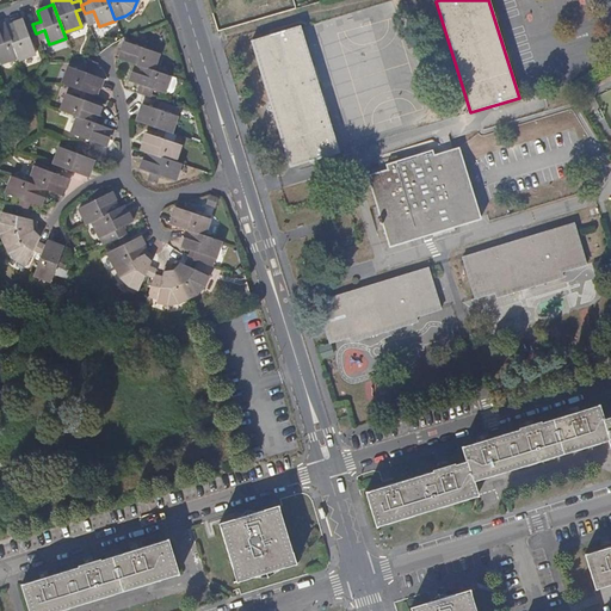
[(36,34),(34,28),(26,30),(23,20),(5,26),(17,57),(18,60),(35,54),(30,38),(37,36),(36,34)]
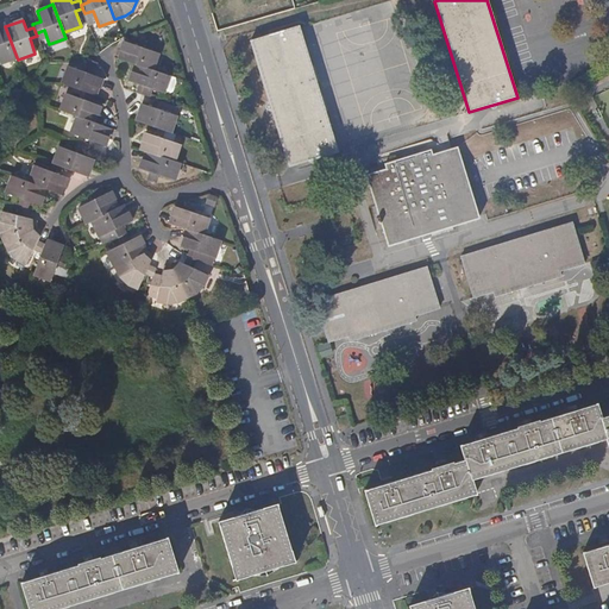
[(0,63),(17,57),(5,26),(5,24),(0,25),(0,63)]
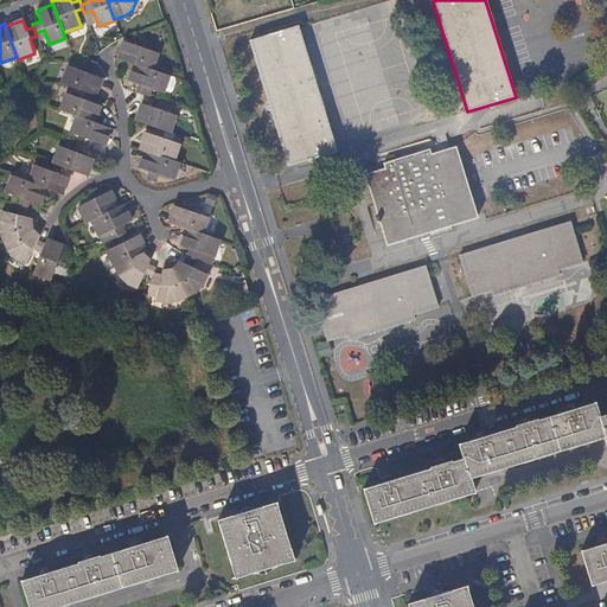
[(298,29),(298,26),(249,42),(287,167),(337,152),(298,29)]
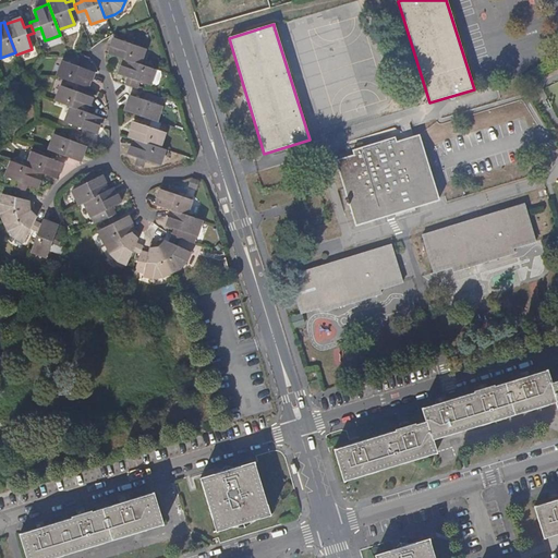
[(108,53),(124,59),(140,64),(144,49),(130,44),(132,37),(125,35),(122,41),(113,38),(108,53)]
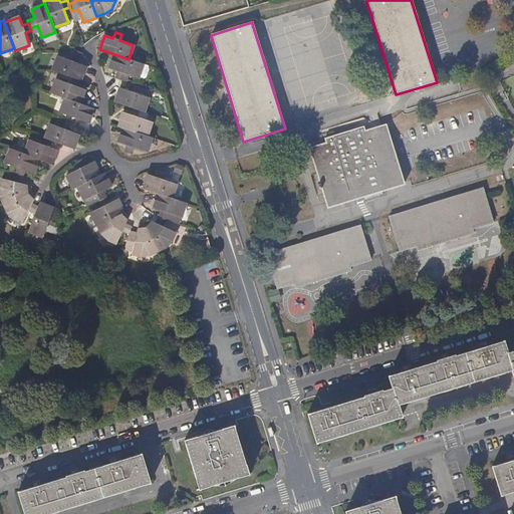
[(52,70),(70,77),(77,79),(80,80),(85,66),(77,63),(79,56),(72,53),(69,60),(57,56),(52,70)]
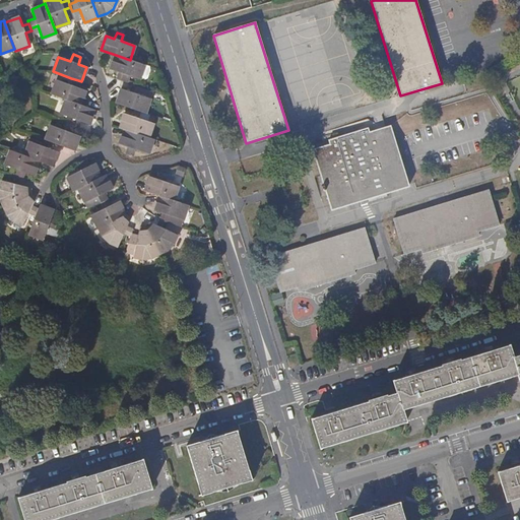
[(148,66),(130,60),(116,55),(111,70),(119,73),(117,79),(128,83),(129,80),(131,76),(143,80),(147,78),(149,70),(148,66)]
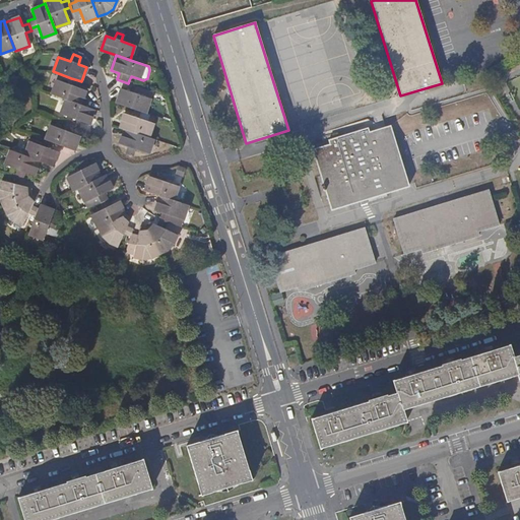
[(51,94),(66,100),(80,105),(85,90),(76,87),(78,80),(71,78),(69,84),(57,80),(51,94)]
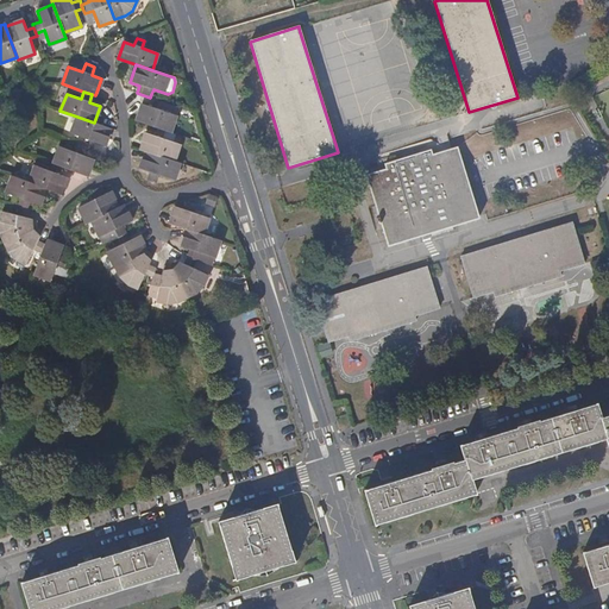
[(137,121),(158,129),(168,132),(171,133),(177,117),(161,111),(163,102),(158,100),(156,100),(152,108),(143,105),(137,121)]
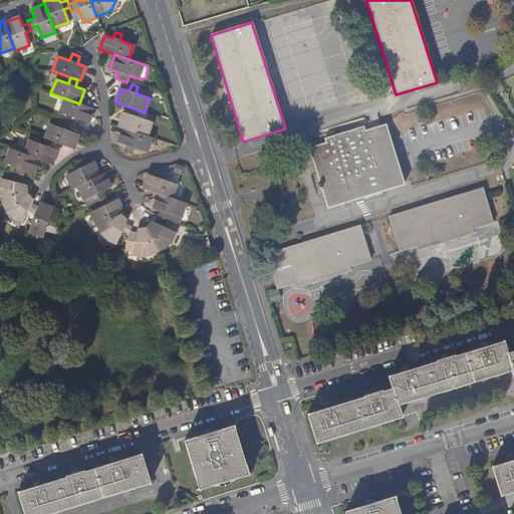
[(70,123),(73,125),(77,126),(79,120),(88,123),(93,108),(79,103),(65,98),(59,112),(72,117),(70,123)]
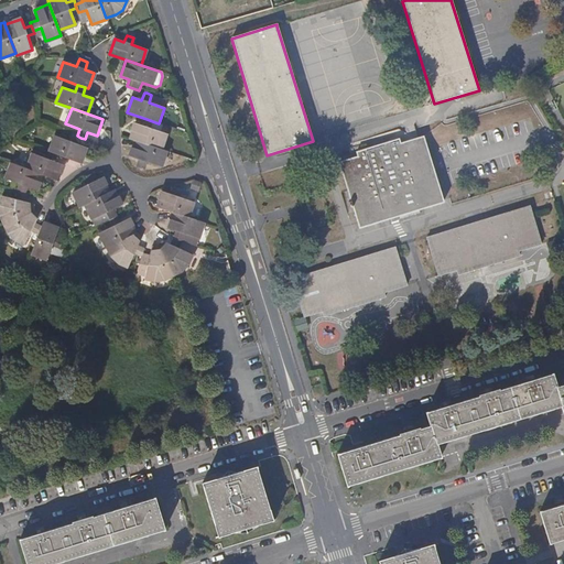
[(136,141),(161,150),(166,134),(152,129),(155,122),(147,119),(144,127),(136,123),(130,139),(136,141)]
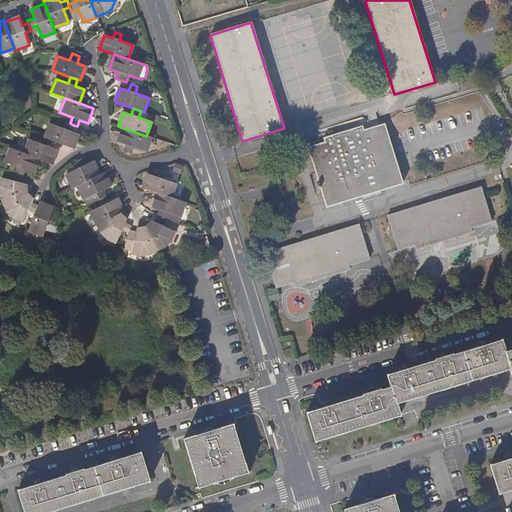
[(42,137),(49,139),(71,148),(76,133),(70,131),(73,125),(70,123),(65,122),(63,128),(48,123),(42,137)]
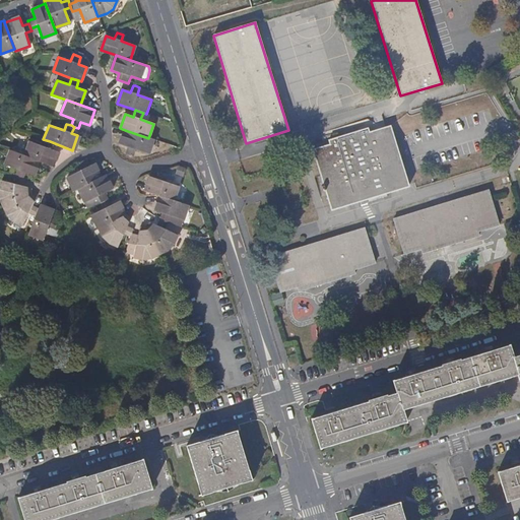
[(325,191),(331,210),(409,187),(390,125),(370,132),(368,128),(328,140),(330,144),(313,149),(324,186),(322,187),(323,192),(325,191)]
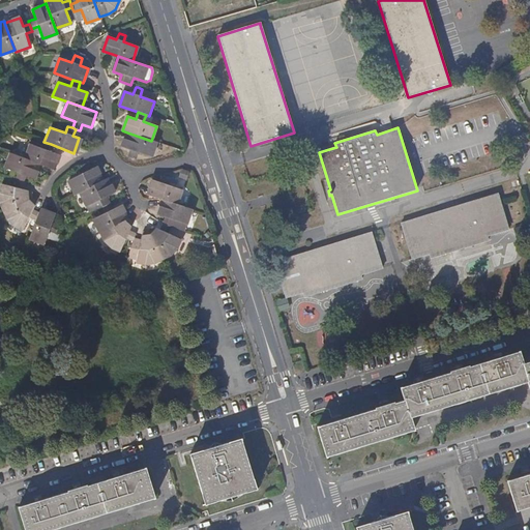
[(151,141),(127,133),(122,147),(130,150),(128,157),(136,160),(138,153),(151,157),(156,143),(151,141)]
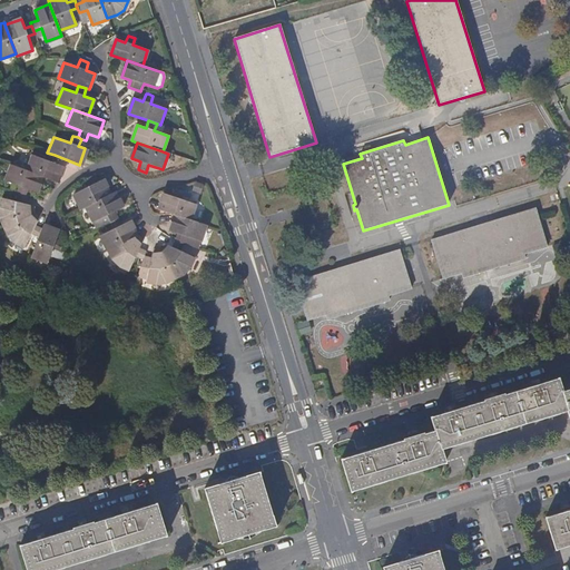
[(26,170),(41,176),(57,183),(62,166),(52,163),(55,155),(47,153),(45,159),(31,155),(26,170)]
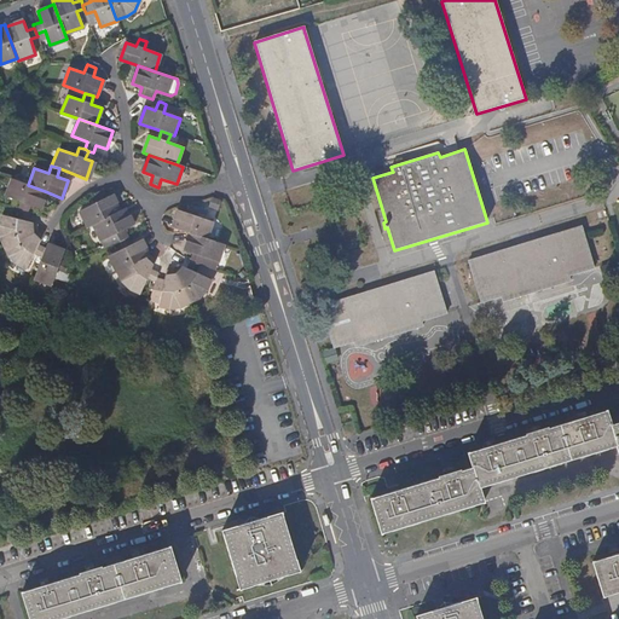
[(609,179),(601,175),(596,189),(605,192),(609,179)]
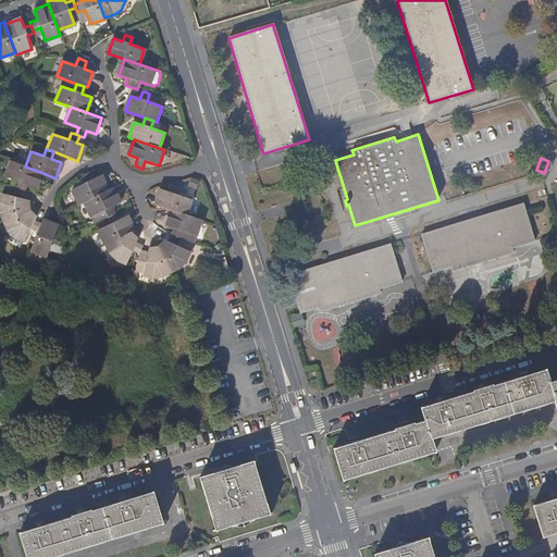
[(19,189),(23,192),(25,185),(35,188),(40,172),(25,166),(10,161),(3,176),(17,182),(15,188),(19,189)]
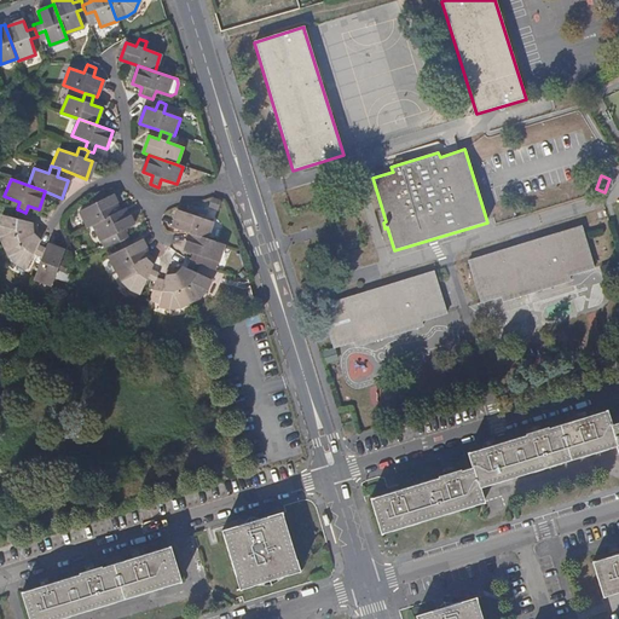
[(93,225),(120,210),(111,195),(102,200),(98,191),(90,195),(93,204),(79,212),(87,227),(93,225)]
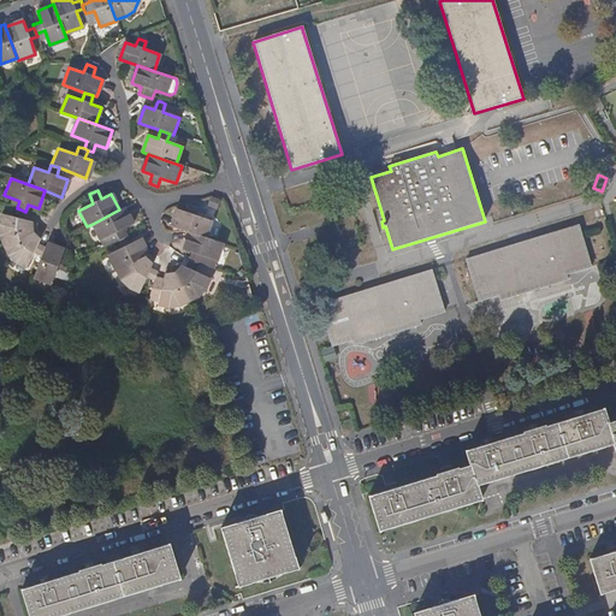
[(218,200),(209,196),(207,206),(215,209),(218,200)]
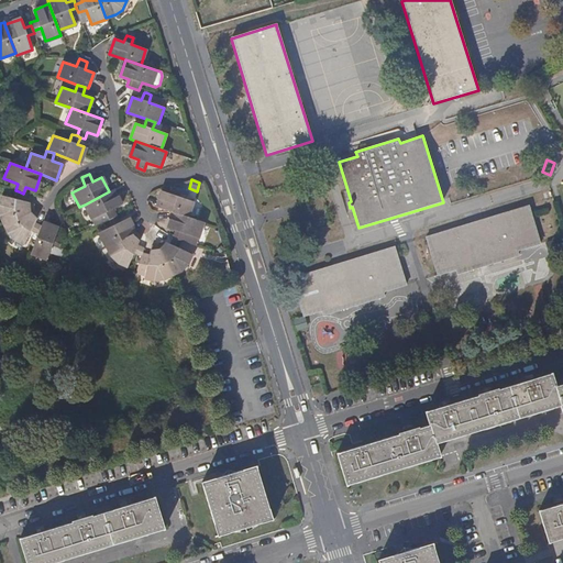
[(163,209),(172,212),(188,218),(192,202),(179,197),(181,190),(174,188),(170,195),(162,191),(156,207),(163,209)]
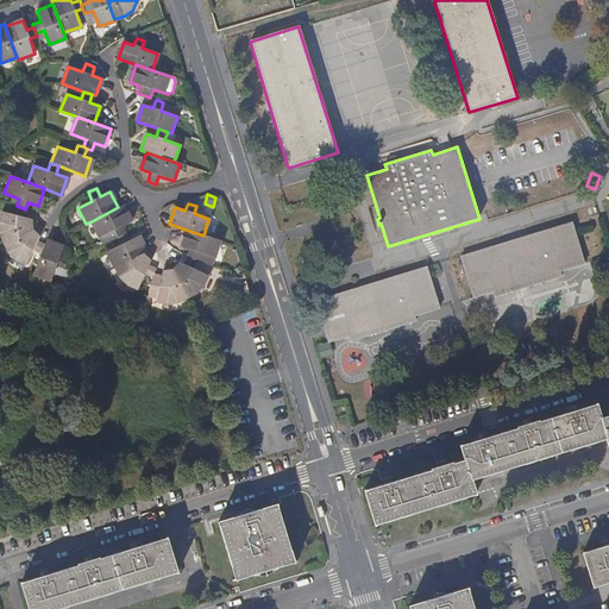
[(114,230),(117,237),(125,233),(121,226),(131,221),(123,205),(118,207),(92,221),(99,237),(114,230)]
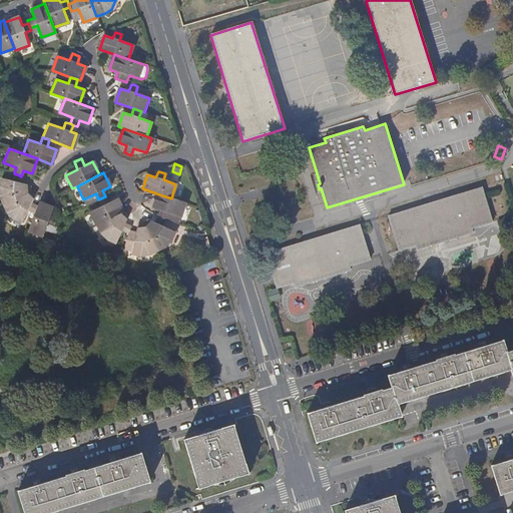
[(0,197),(3,203),(30,190),(29,185),(22,183),(24,177),(21,176),(17,174),(15,181),(1,178),(0,181),(0,197)]
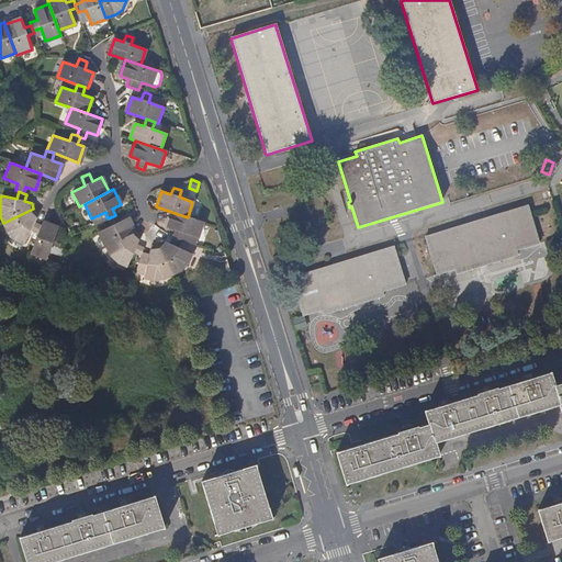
[(540,245),(528,205),(425,237),(437,276),(456,270),(457,276),(518,256),(517,251),(540,245)]
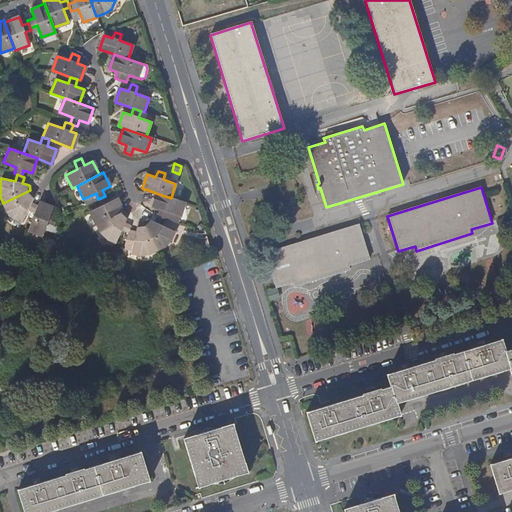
[(34,212),(37,205),(31,202),(35,195),(30,190),(3,203),(5,209),(13,217),(22,221),(28,209),(34,212)]
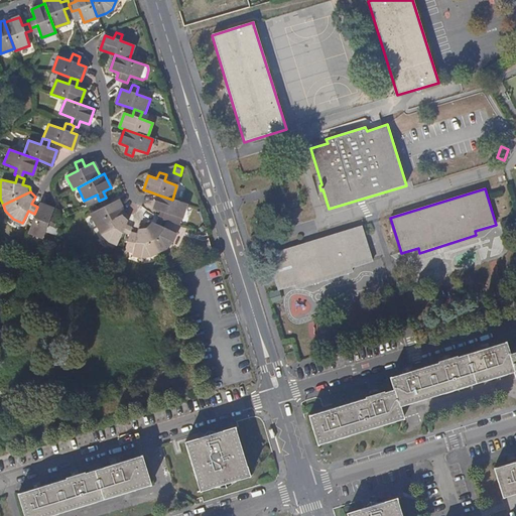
[(185,204),(172,200),(157,195),(152,209),(160,212),(158,218),(165,221),(178,225),(185,204)]
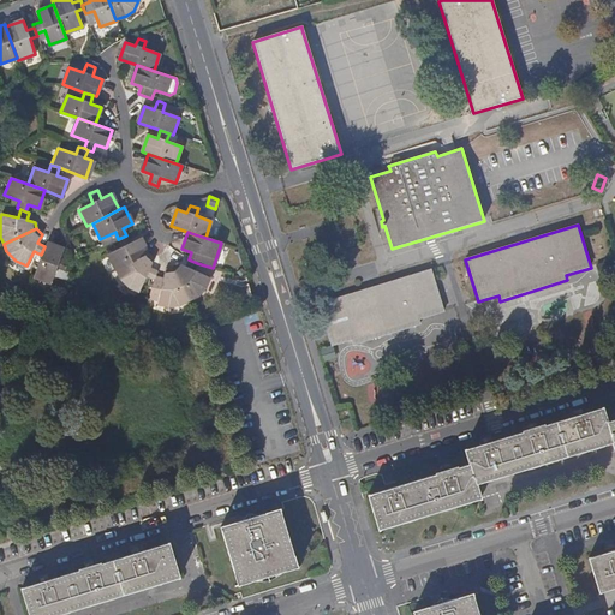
[(115,270),(117,270),(148,255),(139,238),(130,243),(126,236),(118,239),(121,248),(107,255),(115,270)]
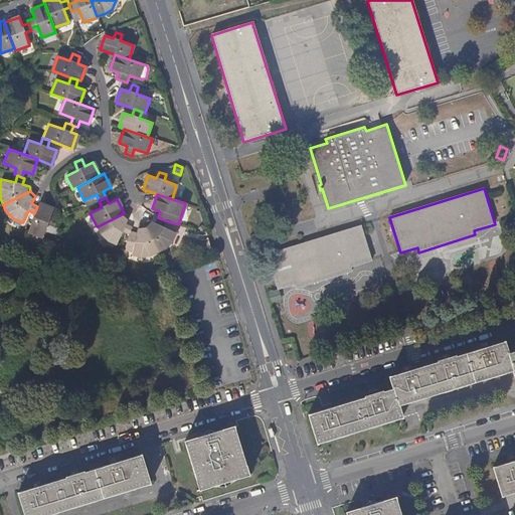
[(38,203),(37,206),(34,213),(27,231),(41,236),(46,224),(53,226),(54,224),(56,220),(49,217),(52,208),(38,203)]
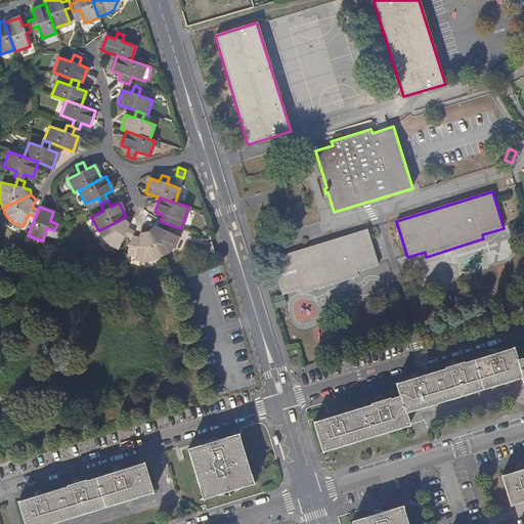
[(130,238),(131,236),(133,230),(128,228),(131,221),(126,217),(99,230),(104,238),(110,245),(118,249),(124,235),(130,238)]
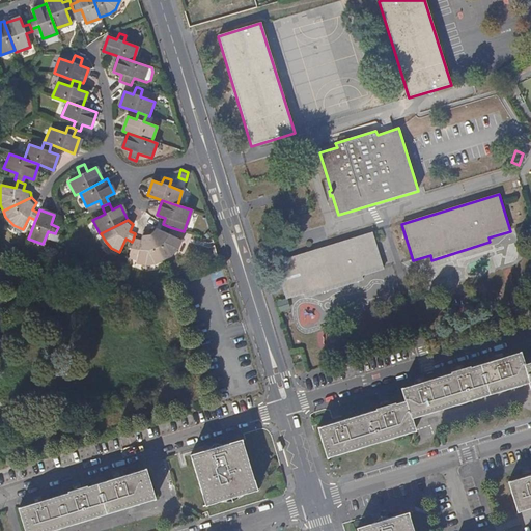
[(167,234),(170,227),(163,224),(160,230),(152,227),(148,231),(162,259),(171,254),(175,250),(179,242),(167,234)]
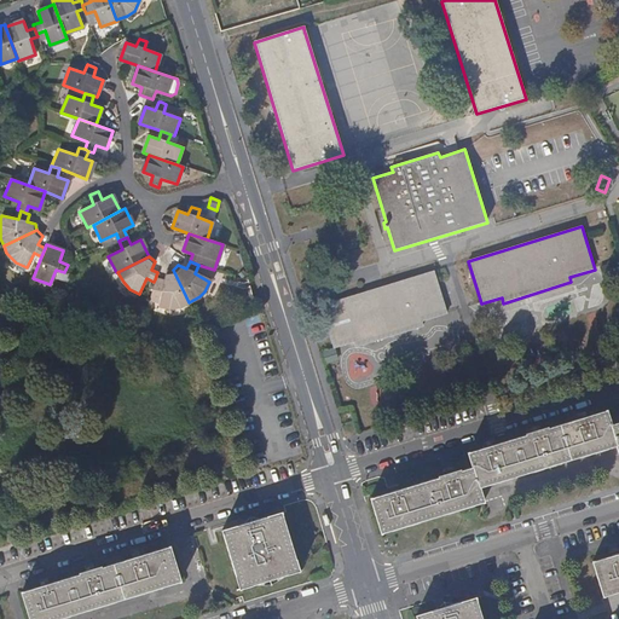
[(189,302),(173,270),(166,271),(163,282),(155,279),(154,282),(152,288),(161,290),(157,306),(168,308),(180,306),(189,302)]
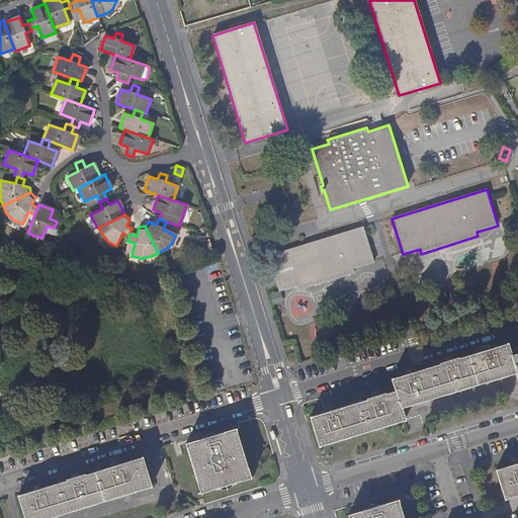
[(373,263),(363,228),(268,256),(279,291),(295,286),(296,291),(354,274),(353,269),(373,263)]
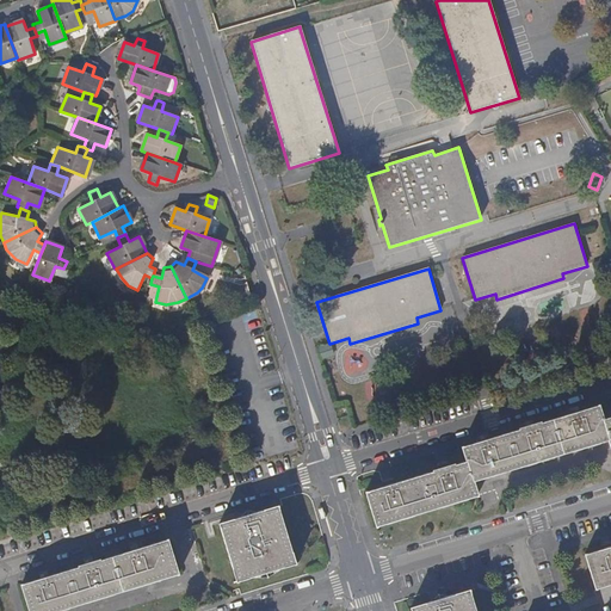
[(610,415),(602,420),(597,406),(461,448),(464,462),(365,493),(376,528),(476,497),(473,482),(606,440),(610,452),(610,415)]
